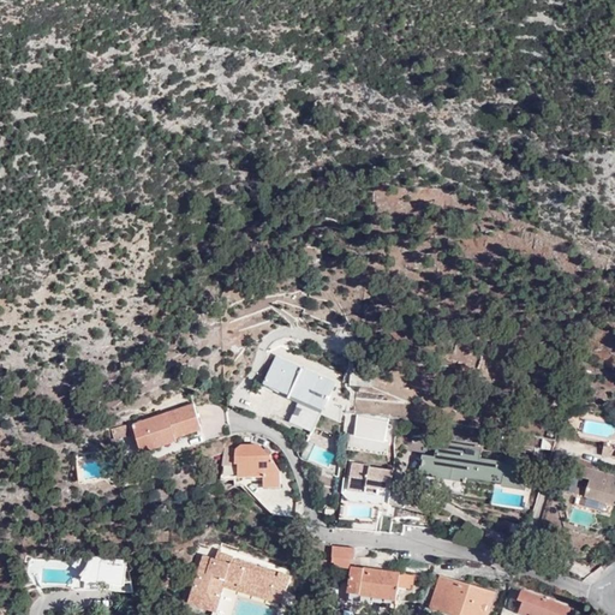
[(278,358),(266,384),(300,400),(288,425),(314,435),(336,382),(278,358)]
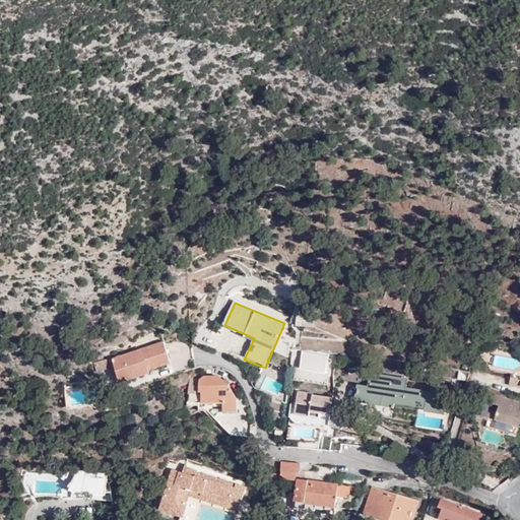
[(163,343),(112,359),(118,379),(170,364),(163,343)]
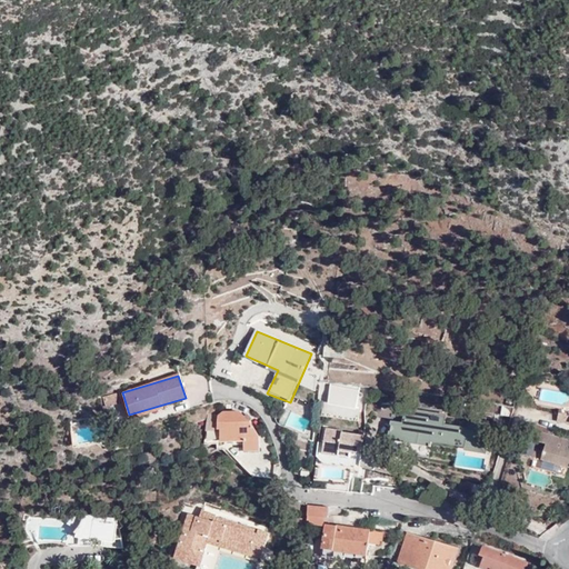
[(359,406),(360,387),(337,386),(337,389),(331,389),(330,403),(359,406)]
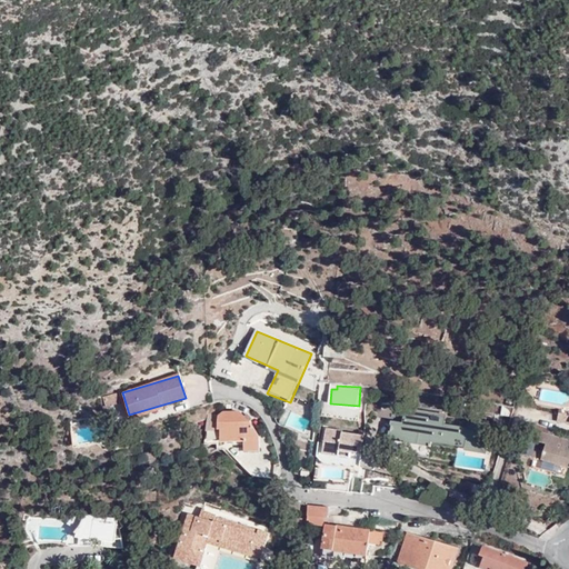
[(403,407),(402,422),(390,420),(387,440),(428,446),(429,440),(466,446),(482,449),(486,420),(468,418),(467,427),(445,423),(446,413),(403,407)]
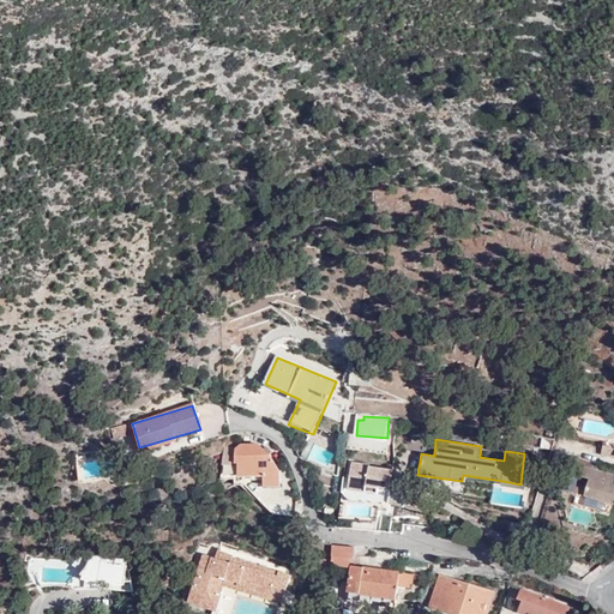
[(233,450),(233,464),(239,464),(238,477),(263,479),(263,488),(280,488),(280,474),(259,445),(238,444),(233,450)]
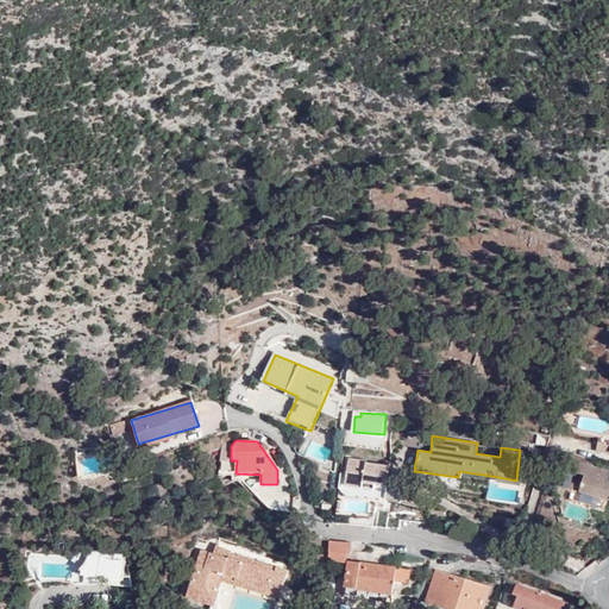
[(608,454),(608,444),(598,441),(596,452),(608,456),(608,454)]
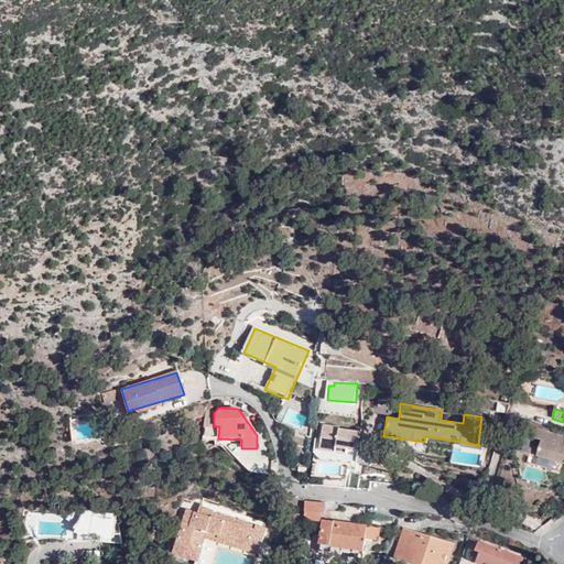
[(481,416),(478,445),(462,442),(461,446),(480,448),(486,416),(481,416)]
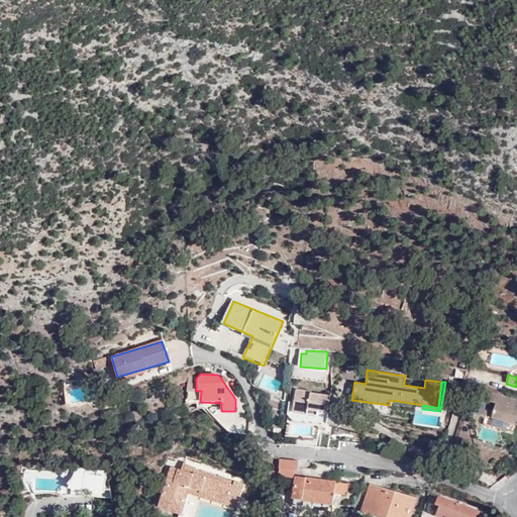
[(320,405),(329,406),(331,396),(312,393),(313,392),(297,389),(294,406),(308,408),(308,414),(318,416),(318,411),(320,405)]
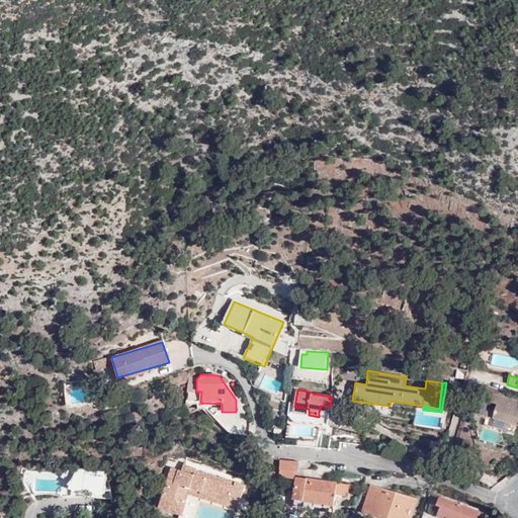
[(517,400),(493,393),(490,402),(497,404),(492,418),(517,425),(517,400)]
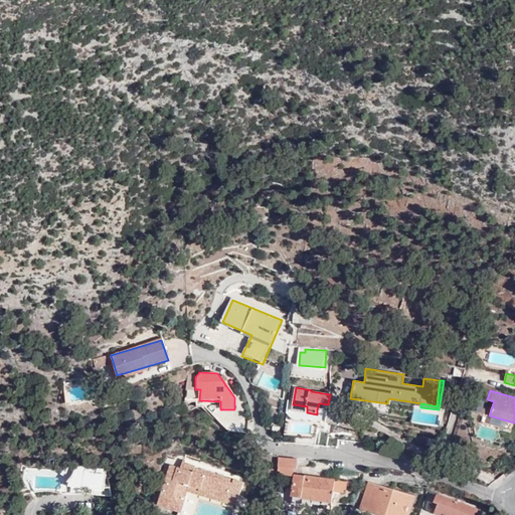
[(487,399),(475,395),(471,410),(489,415),(494,401),(487,399)]
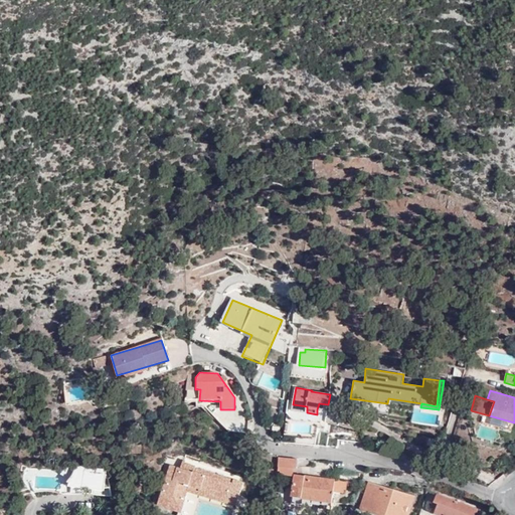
[(327,411),(328,404),(319,403),(317,409),(327,411)]
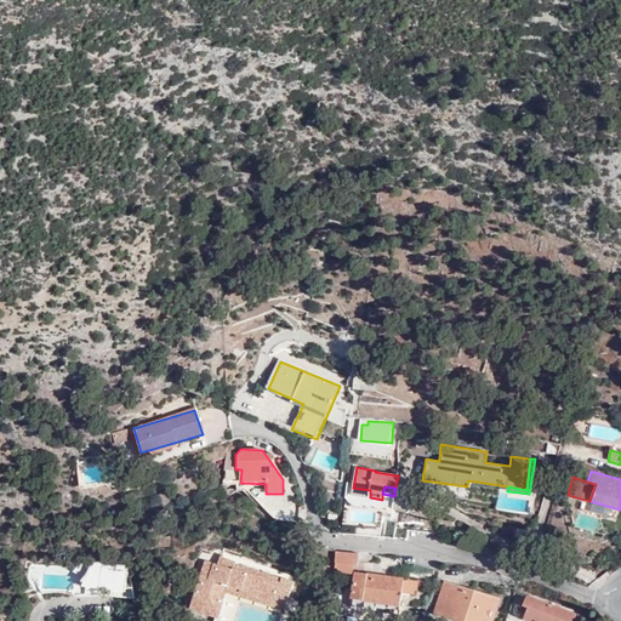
[(370,490),(353,488),(352,495),(370,497),(370,490)]
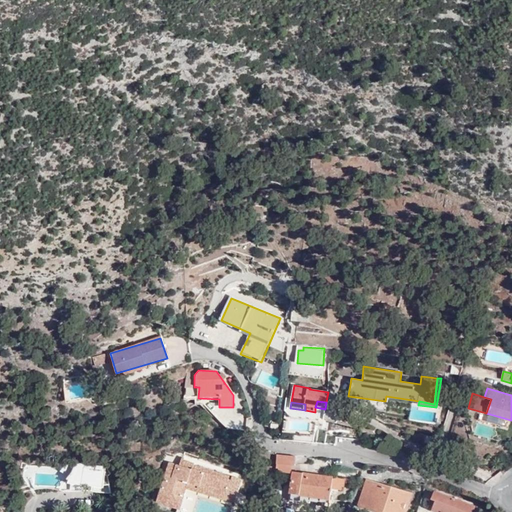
[(337,422),(339,413),(325,409),(322,418),(337,422)]
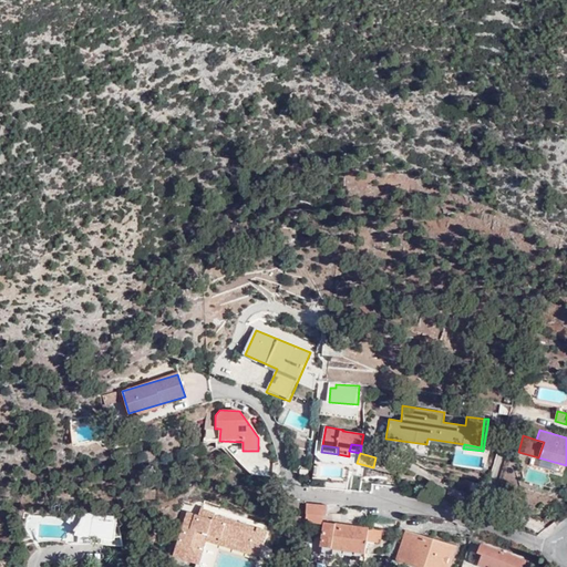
[(357,493),(362,493),(363,477),(352,475),(350,492),(357,493)]
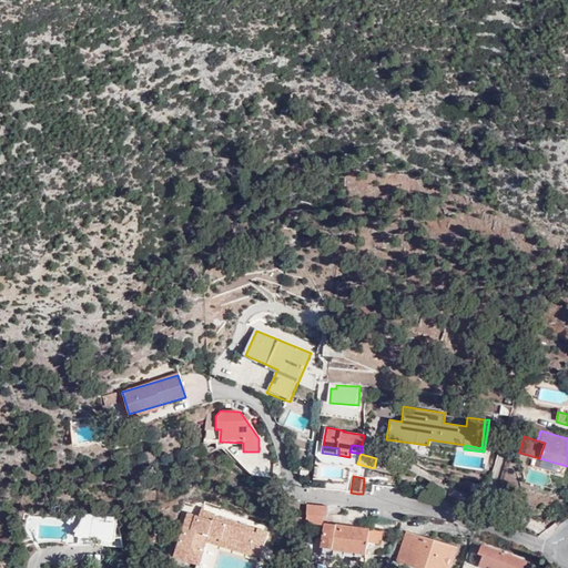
[(312,507),(306,506),(306,516),(326,516),(327,507),(312,507)]
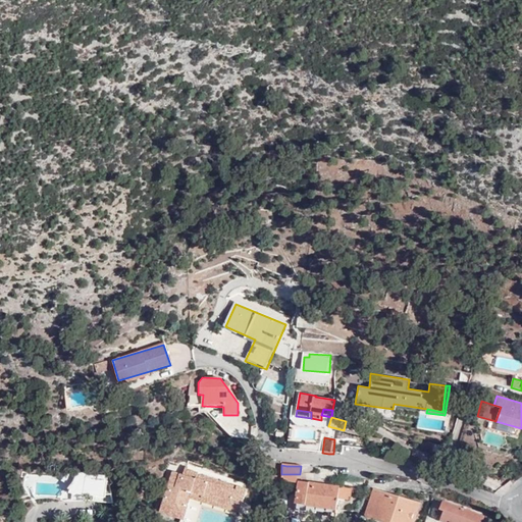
[(87,470),(86,473),(68,470),(61,479),(72,487),(69,494),(80,494),(85,494),(95,497),(106,498),(107,494),(109,475),(96,474),(96,472),(95,470),(93,469),(92,469),(90,469),(87,470)]
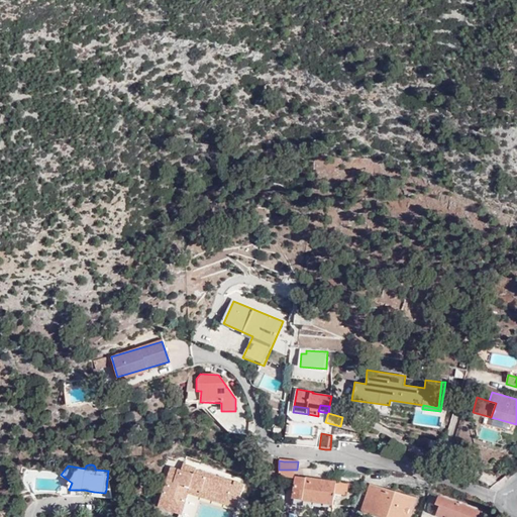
[(168,464),(154,504),(181,513),(188,492),(233,507),(237,494),(228,491),(230,484),(168,464)]
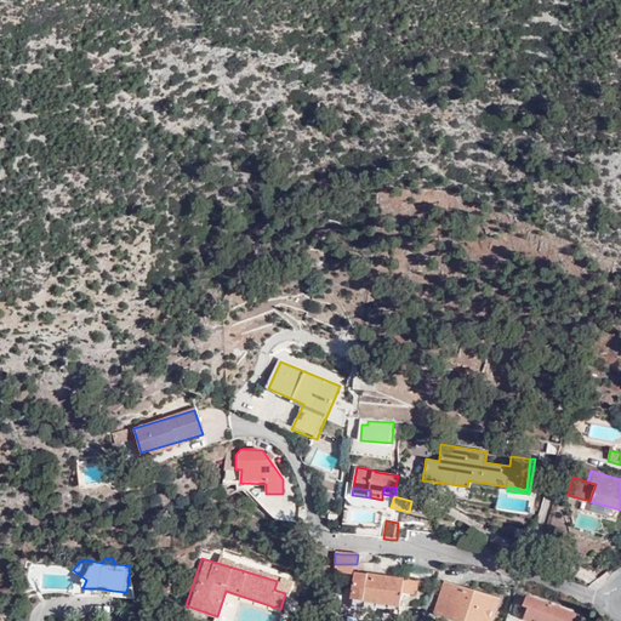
[(402,580),(354,573),(351,598),(398,604),(402,580)]
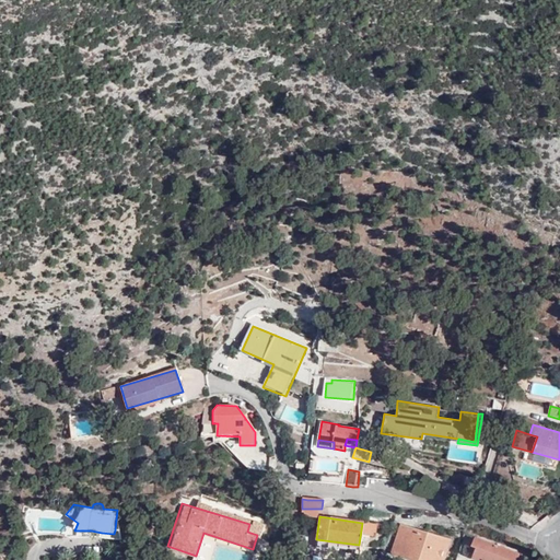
[(443,559),(451,540),(400,524),(391,555),(408,559),(443,559)]
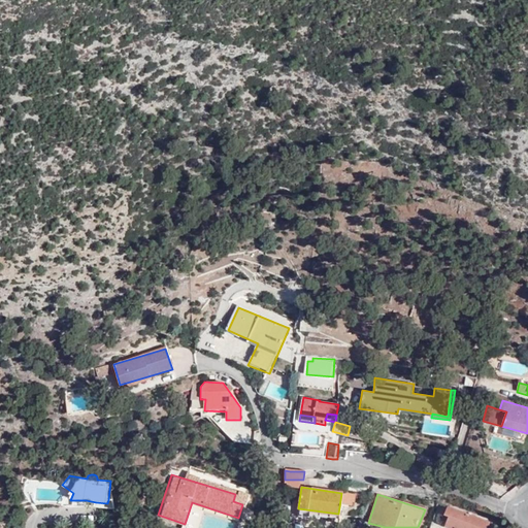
[(448,506),(444,515),(449,517),(444,526),(449,527),(488,527),(491,522),(448,506)]
